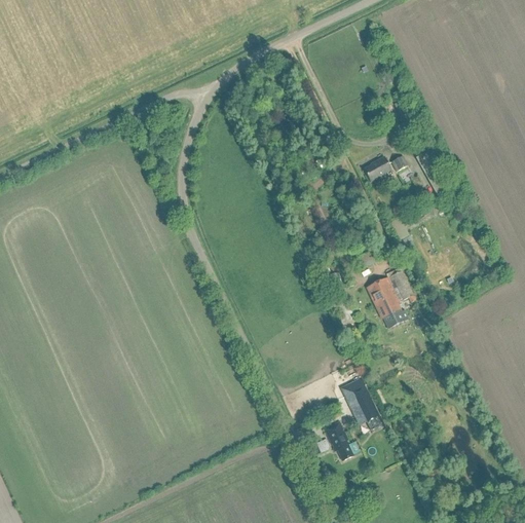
[(403,144),(406,149),(422,142),(419,136),(403,144)]
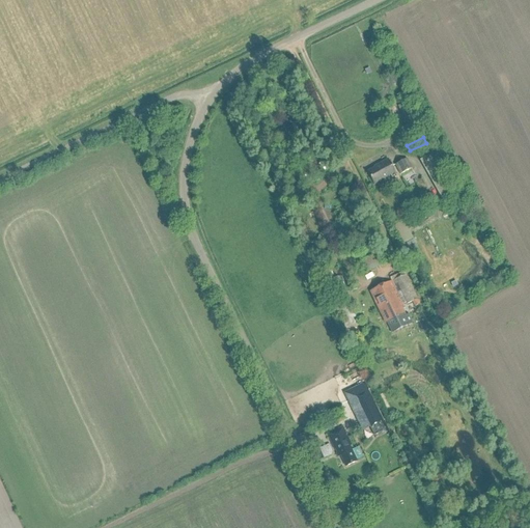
[(392,181),(390,174),(395,171),(387,157),(378,162),(378,163),(365,170),(372,183),(379,179),(382,186),(392,181)]
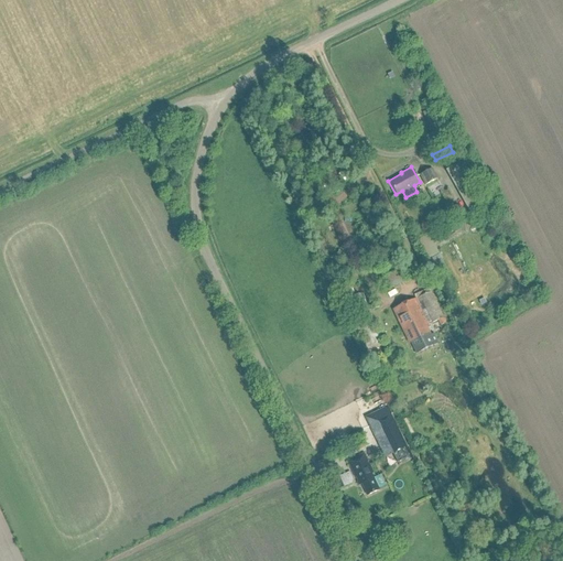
[(435,176),(430,166),(419,172),(424,183),(435,176)]
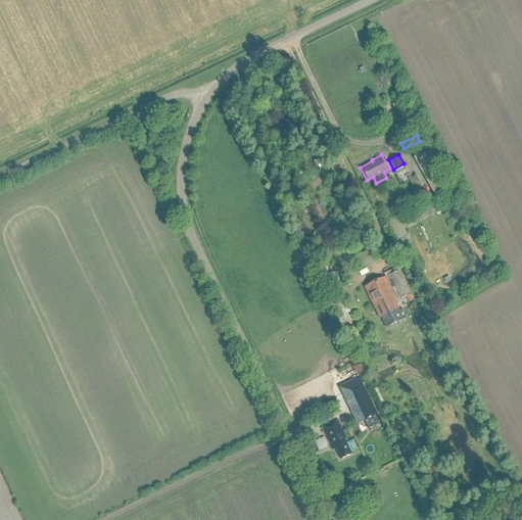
[(348,210),(350,215),(364,208),(352,186),(346,189),(347,191),(348,190),(352,199),(349,201),(352,208),(348,210)]
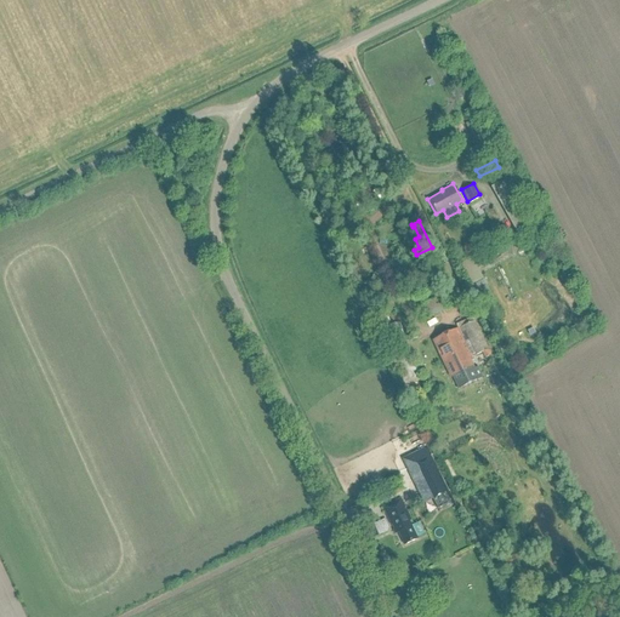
[(367,283),(376,287),(381,280),(370,274),(367,283)]
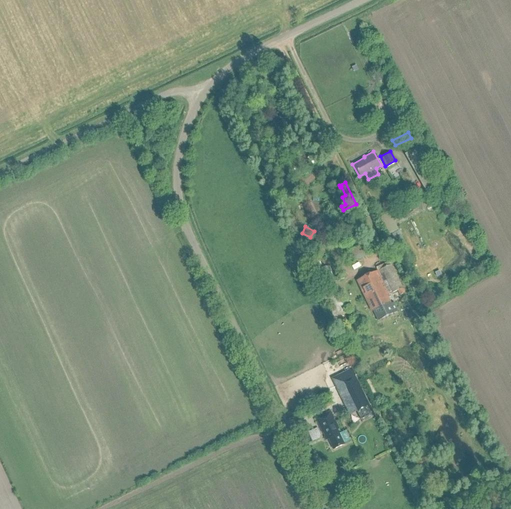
[(390,264),(381,269),(385,278),(391,291),(401,285),(395,273),(394,273),(390,264)]
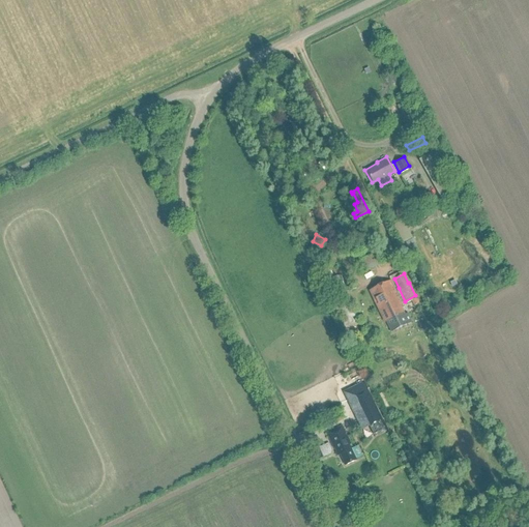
[(389,279),(369,289),(383,319),(385,319),(389,328),(409,320),(405,312),(404,313),(401,305),(402,304),(389,279)]
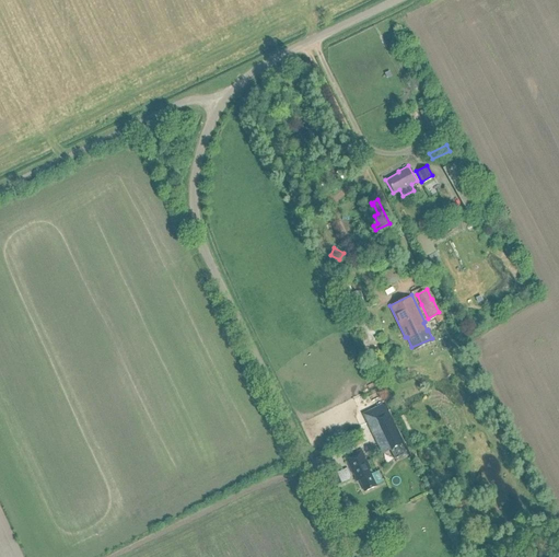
[(371,417),(387,450),(403,442),(386,409),(371,417)]
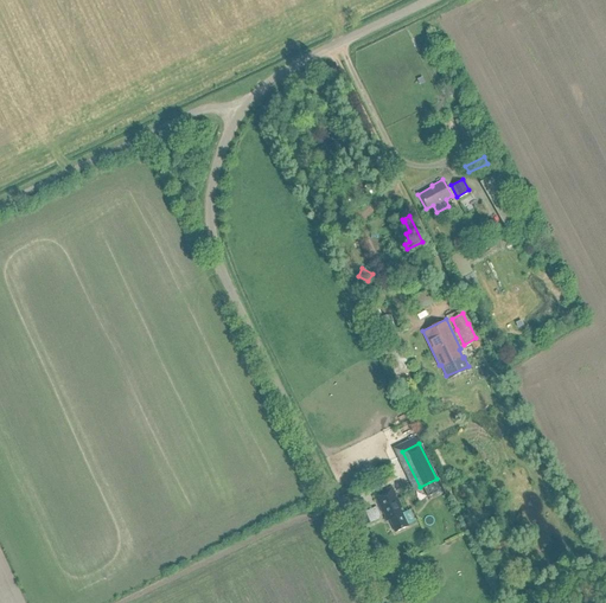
[(403,511),(396,495),(390,485),(372,493),(381,511),(382,511),(383,515),(382,515),(383,520),(388,518),(394,531),(408,525),(402,512),(403,511)]
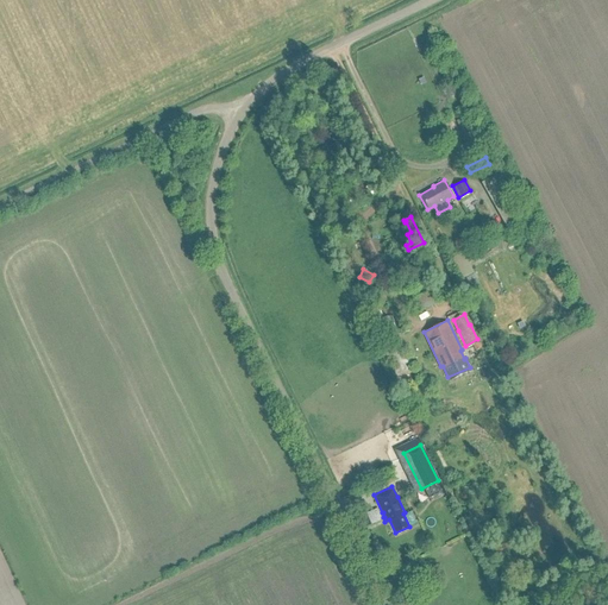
[(376,508),(358,515),(358,516),(363,527),(378,520),(380,516),(376,508)]
